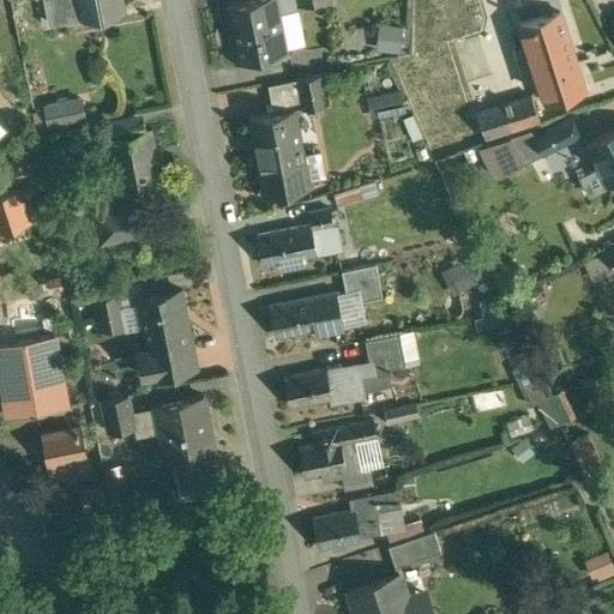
[(48,0),(54,24),(84,18),(84,19),(122,11),(120,0),(48,0)]
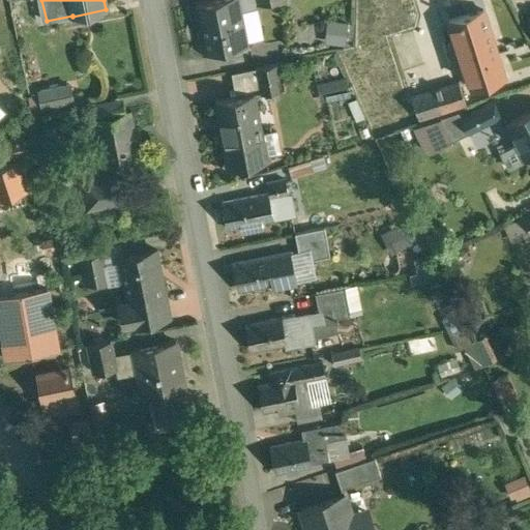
[(216,0),(196,4),(205,52),(245,43),(236,0),(216,0)]
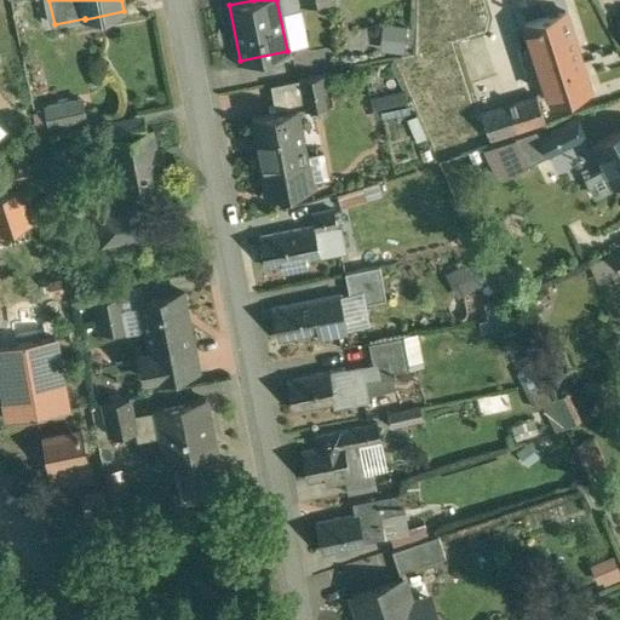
[(549,4),(551,15),(563,12),(561,0),(528,0),(529,6),(549,4)]
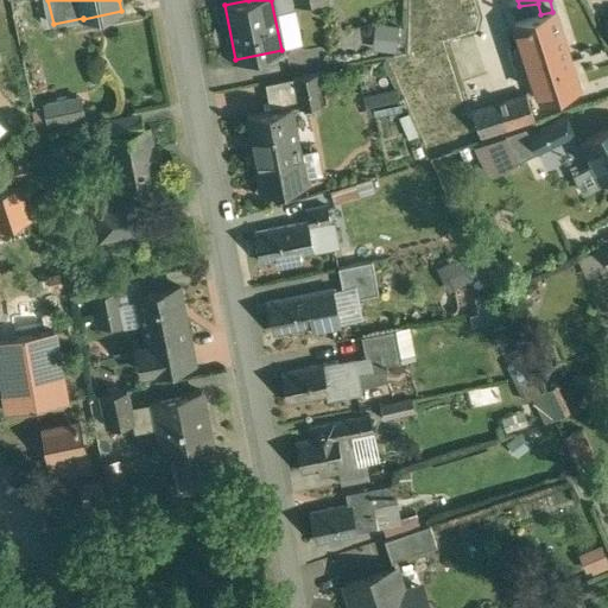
[(555,12),(515,25),(540,100),(578,88),(555,12)]
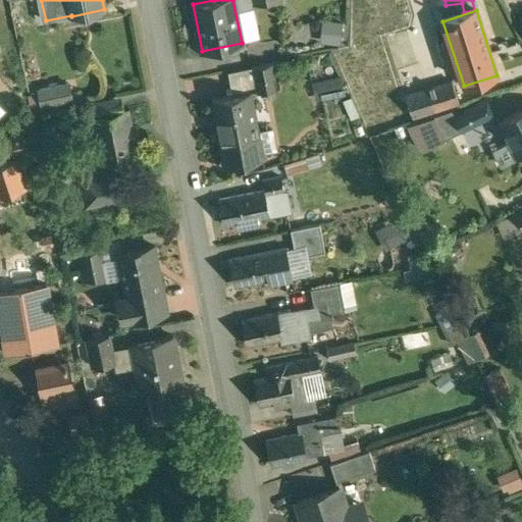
[(347,44),(348,21),(325,20),(325,44),(347,44)]
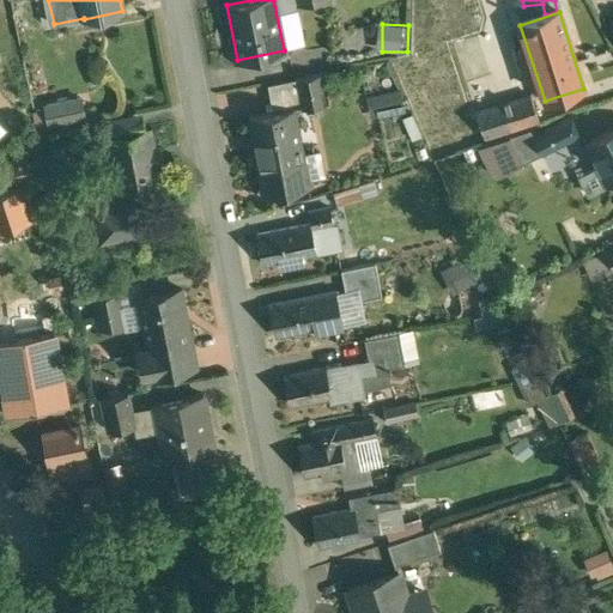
[(331,72),(320,74),(323,92),(334,91),(331,72)]
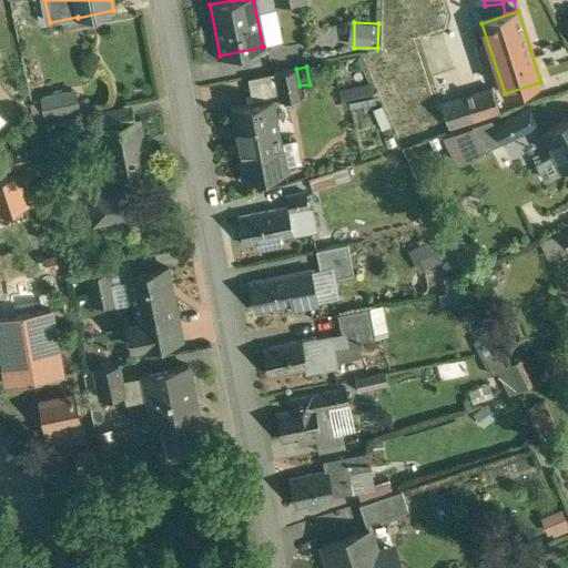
[(77,69),(43,75),(48,95),(81,89),(77,69)]
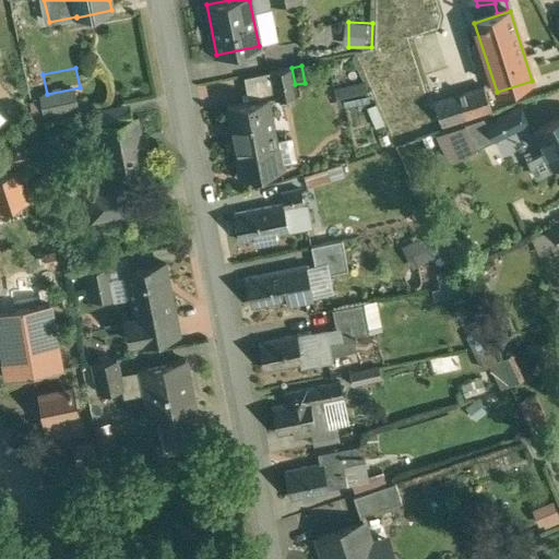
[(292,68),(271,71),(273,84),(275,98),(297,94),(295,84),(292,68)]
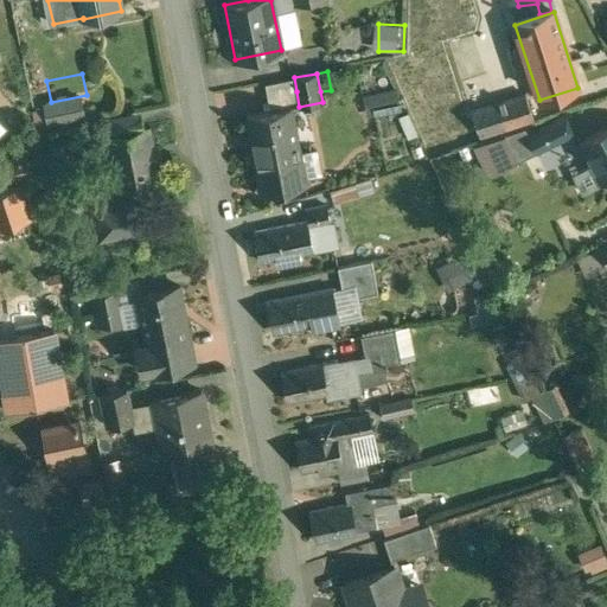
[(294,77),(264,83),(268,98),(296,91),(294,77)]
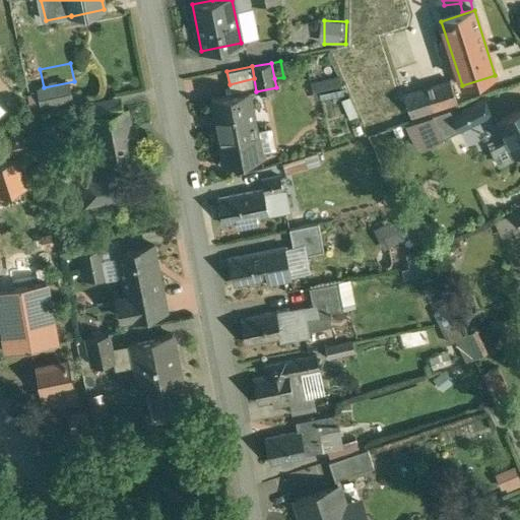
[(395,68),(361,79),(377,128),(457,103),(450,80),(403,95),(395,68)]
